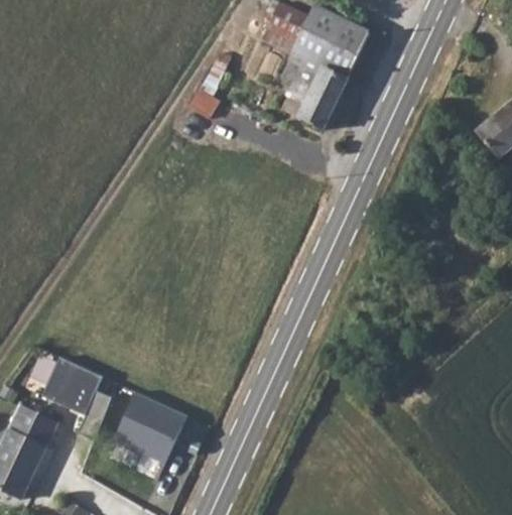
[(308,18),(290,55),(279,78),(291,83),(284,96),(303,105),(295,120),(321,132),(367,35),(312,9),(308,18)]
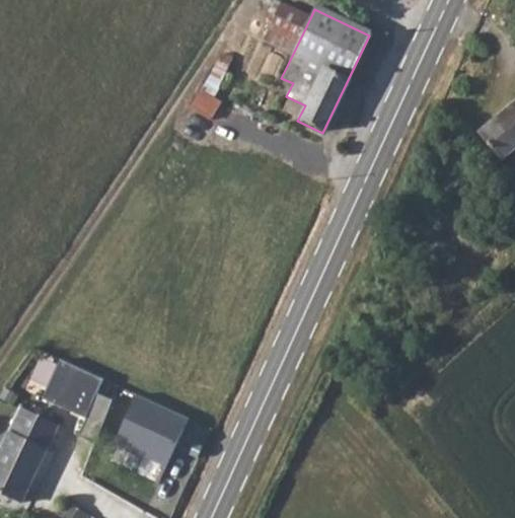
[(189,107),(211,120),(222,99),(200,87),(189,107)]
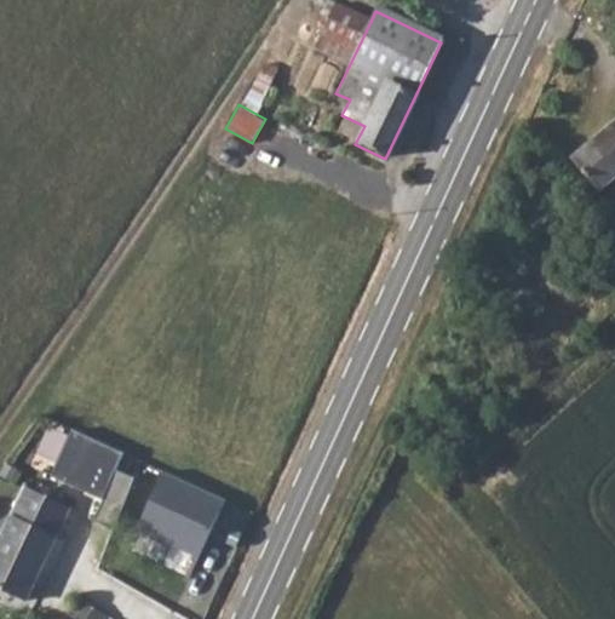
[(614,122),(572,159),(597,193),(614,177),(614,122)]
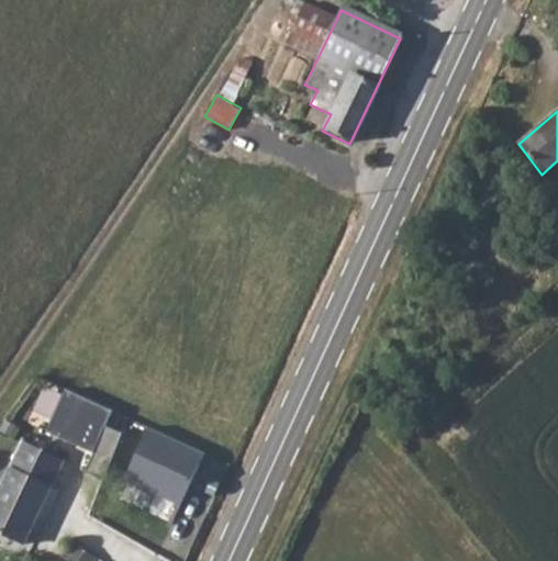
[(114,415),(41,378),(29,422),(44,436),(90,458),(114,415)]
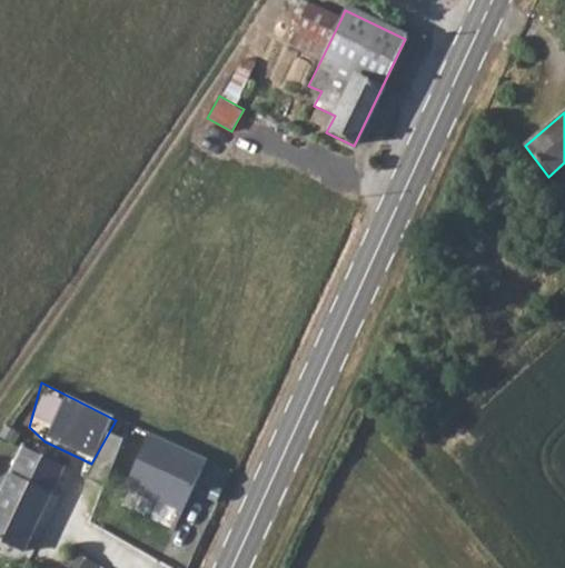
[(149,431),(125,485),(181,511),(207,458),(149,431)]
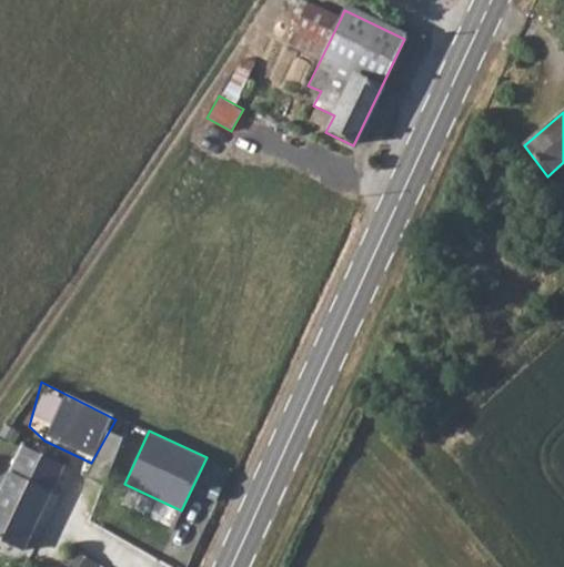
[(20,448),(0,490),(0,540),(21,549),(60,467),(20,448)]
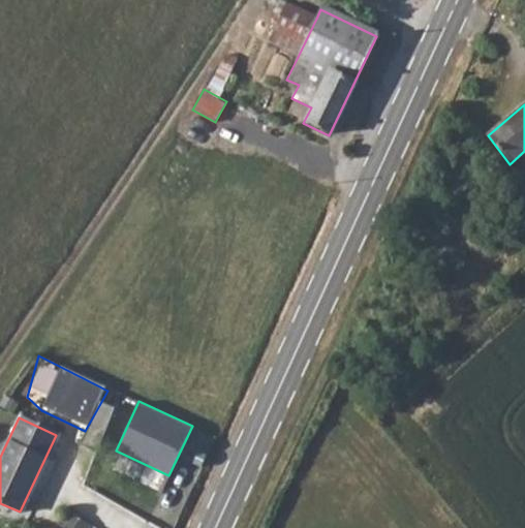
[(88,527),(66,514),(58,527),(88,527)]
